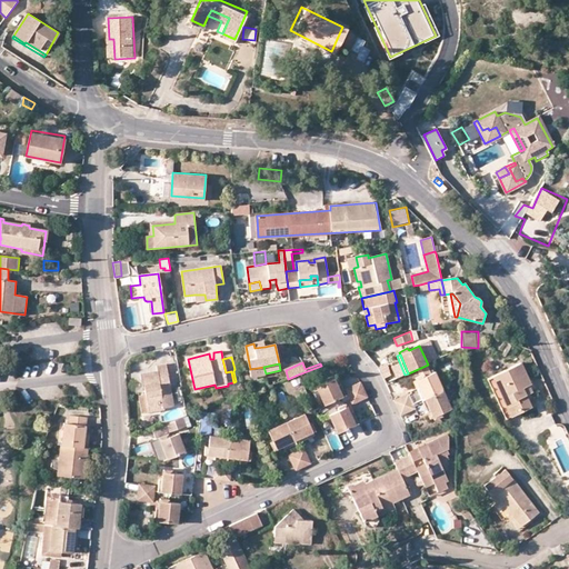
[(530,408),(525,397),(521,390),(528,386),(530,385),(519,363),(492,378),(510,417),(530,408)]
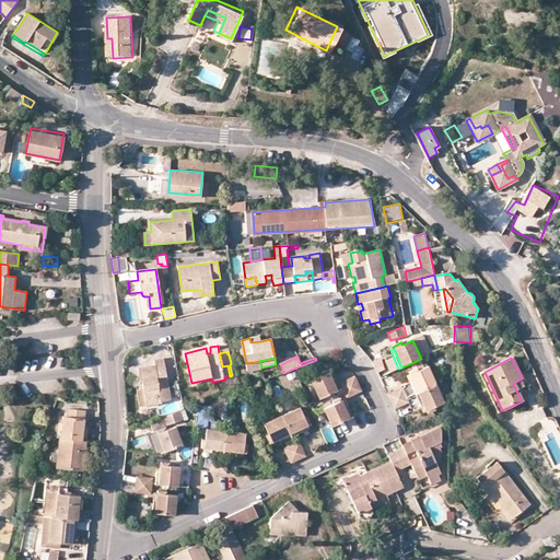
[(161,403),(171,399),(163,359),(154,361),(155,366),(138,370),(140,382),(142,382),(144,381),(144,385),(142,385),(143,389),(147,406),(161,404),(161,403)]
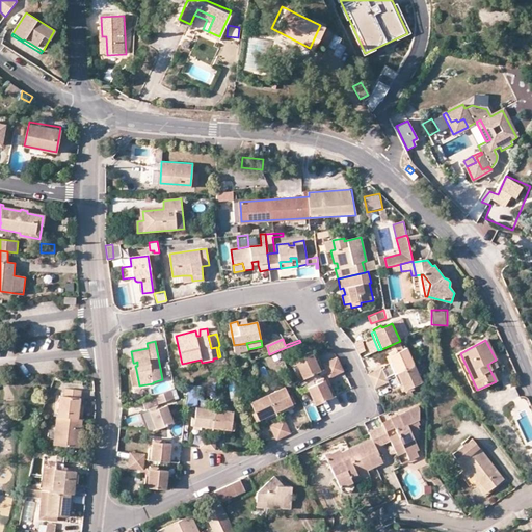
[(248,349),(246,343),(234,345),(236,352),(248,349)]
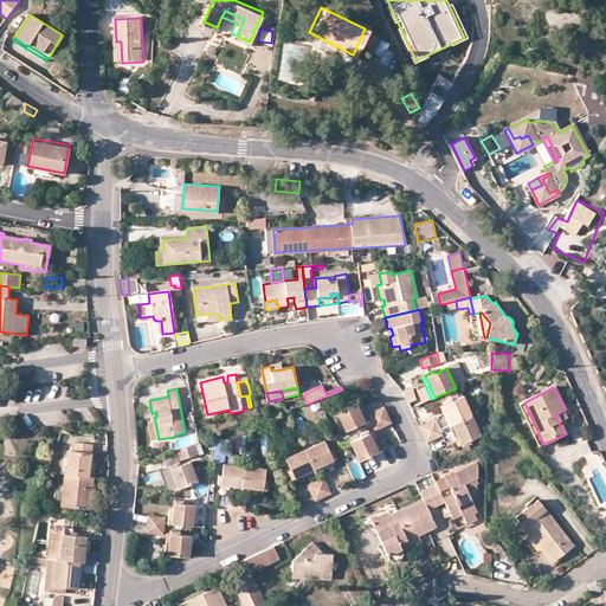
[(443,403),(444,405),(452,425),(474,416),(465,397),(453,401),(452,399),(443,403)]
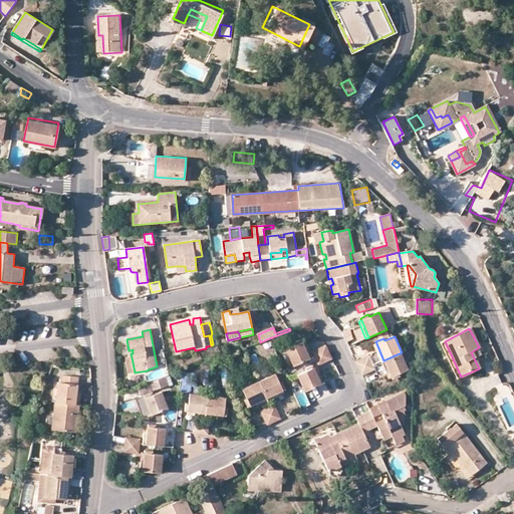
[(293,366),(309,358),(302,342),(301,340),(293,343),(294,346),(285,350),(293,366)]
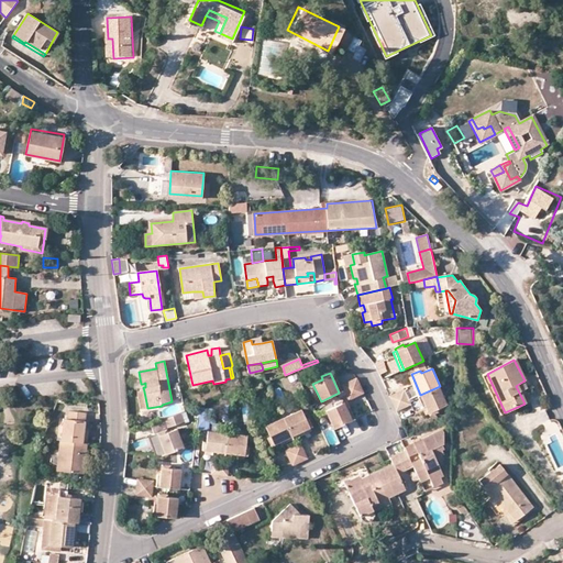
[(339,393),(342,392),(334,373),(331,375),(339,393)]
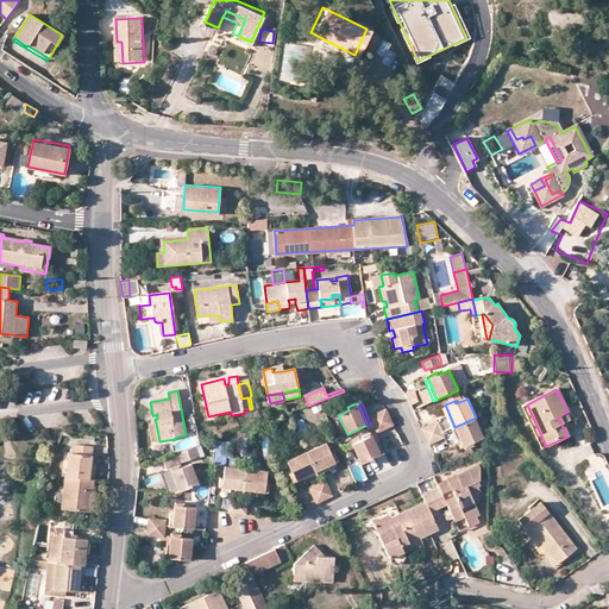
[(527,405),(522,407),(541,449),(546,446),(527,405)]
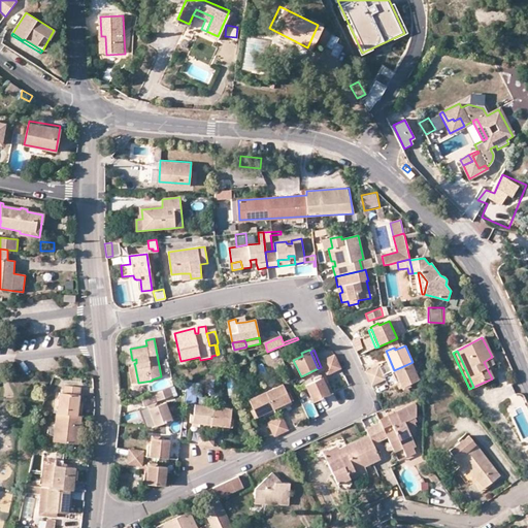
[(392,371),(394,370),(387,353),(384,354),(392,371)]
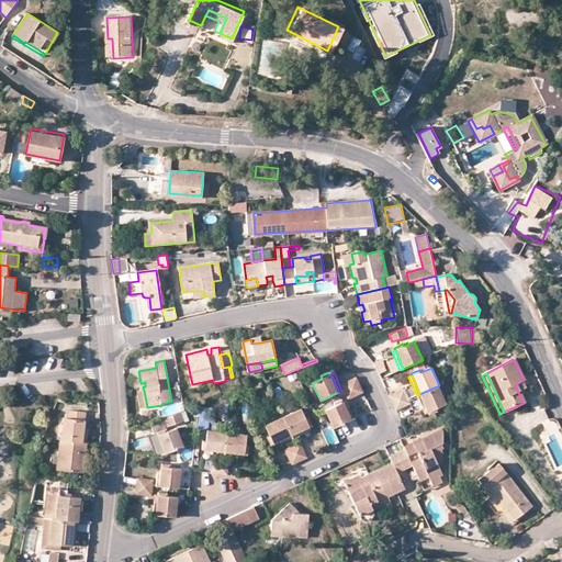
[(344,390),(345,392),(360,385),(356,379),(341,384),(344,390)]
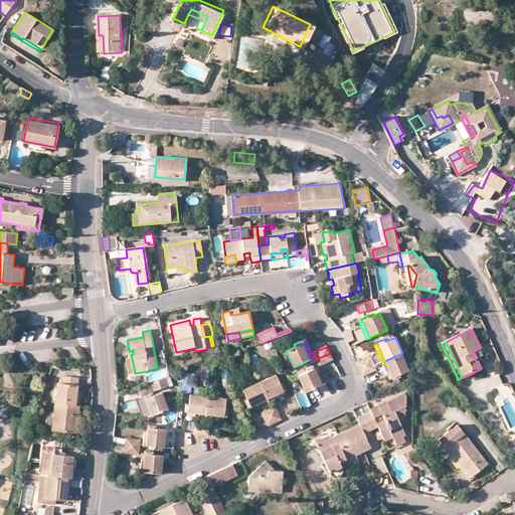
[(482,355),(478,349),(472,353),(475,359),(482,355)]
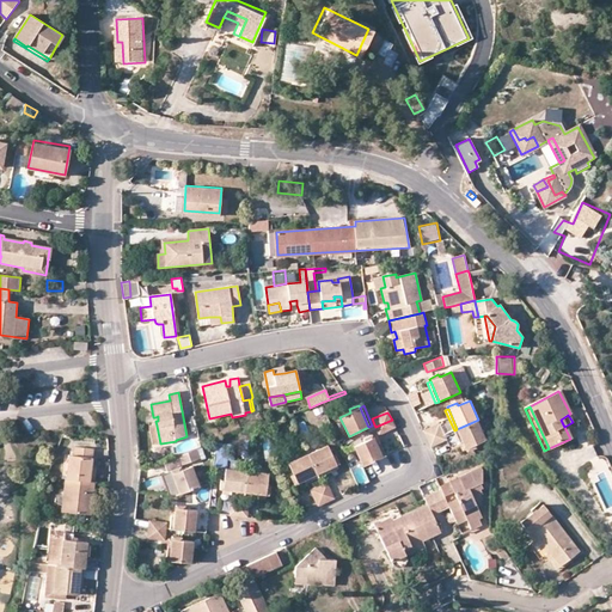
[(190,433),(197,432),(195,417),(188,418),(190,433)]
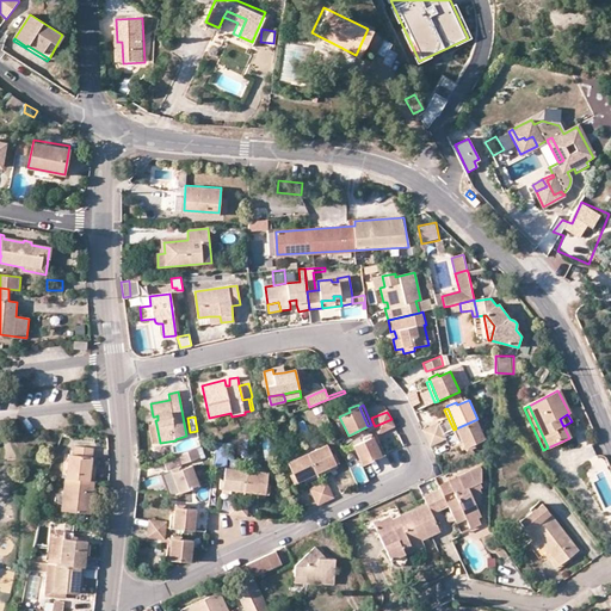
[(395,427),(392,419),(375,426),(378,434),(395,427)]
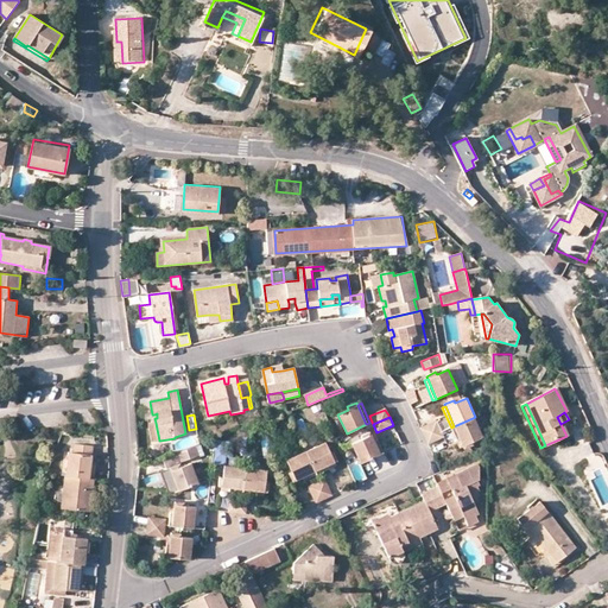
[(474,444),(473,442),(483,436),(475,417),(454,426),(463,445),(464,449),(474,444)]
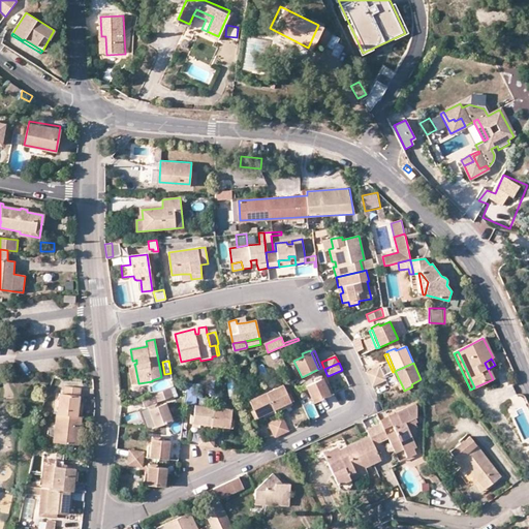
[(383,373),(380,367),(367,373),(370,380),(383,373)]
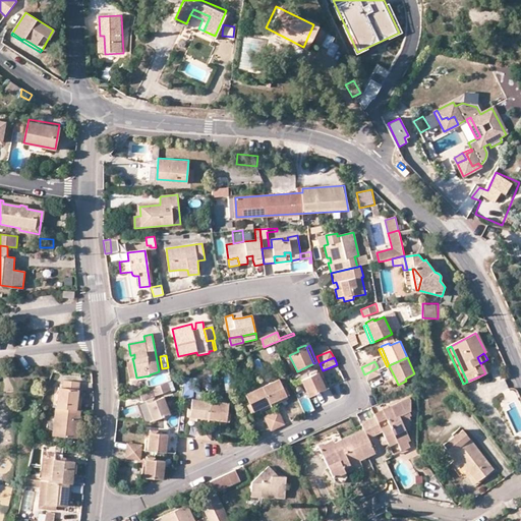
[(133,362),(127,363),(129,379),(136,378),(133,362)]
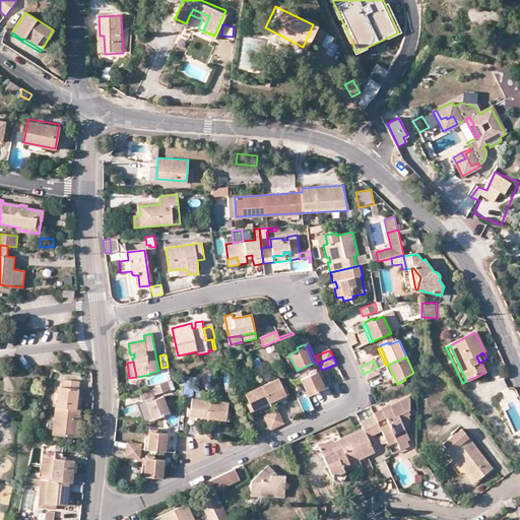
[(393,382),(396,381),(388,365),(386,366),(393,382)]
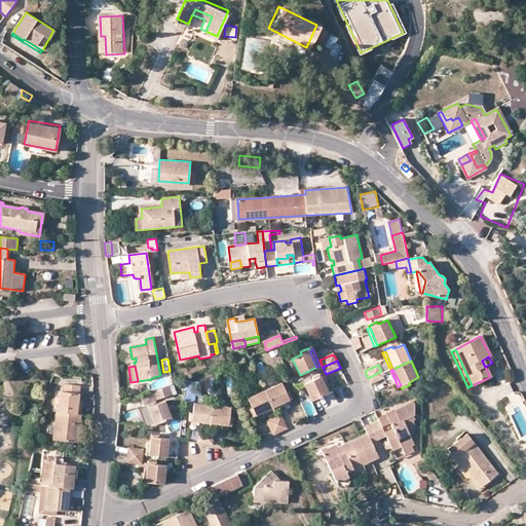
[(382,373),(381,371),(368,378),(371,385),(384,378),(382,373)]
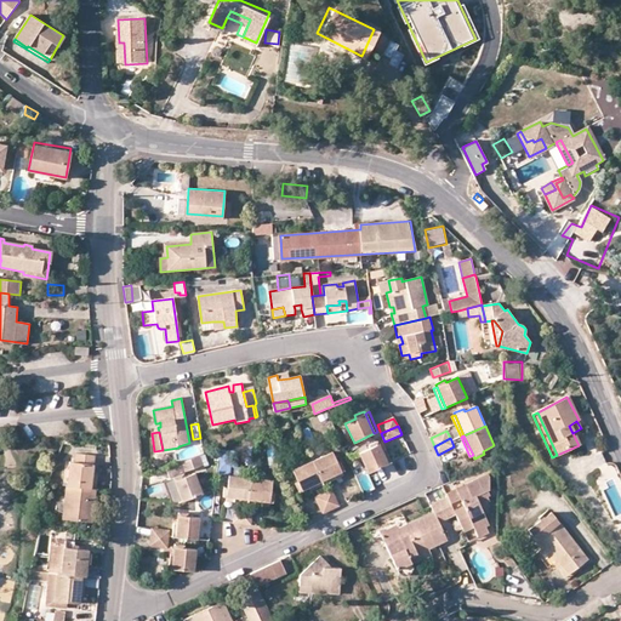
[(368,472),(387,463),(379,445),(377,442),(369,445),(370,449),(359,454),(368,472)]
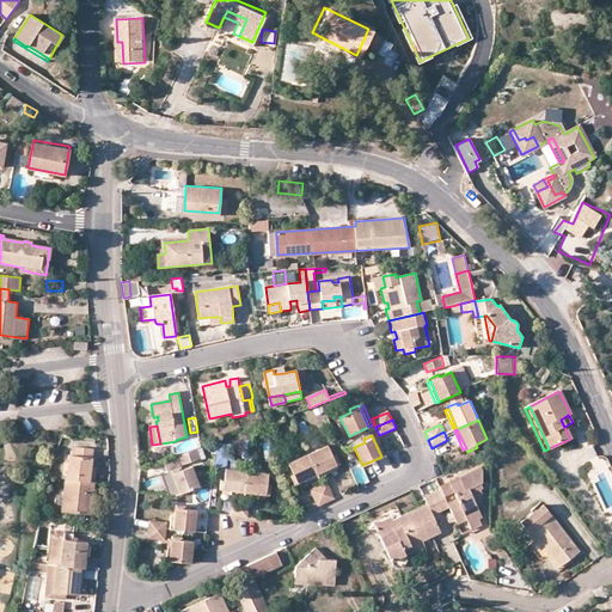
[(381,457),(385,456),(378,438),(373,439),(381,457)]
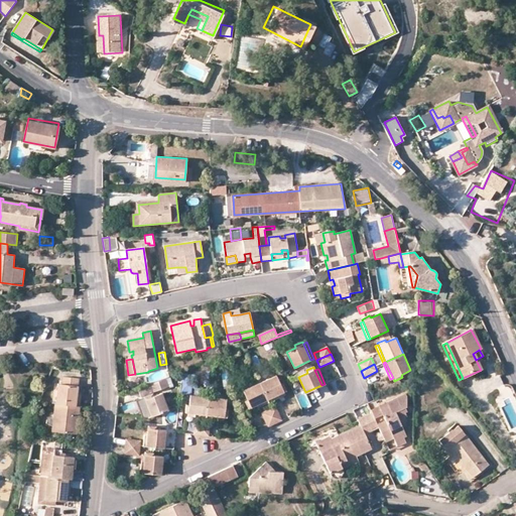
[(276,376),(260,383),(267,400),(283,393),(286,392),(282,384),(280,385),(276,376)]
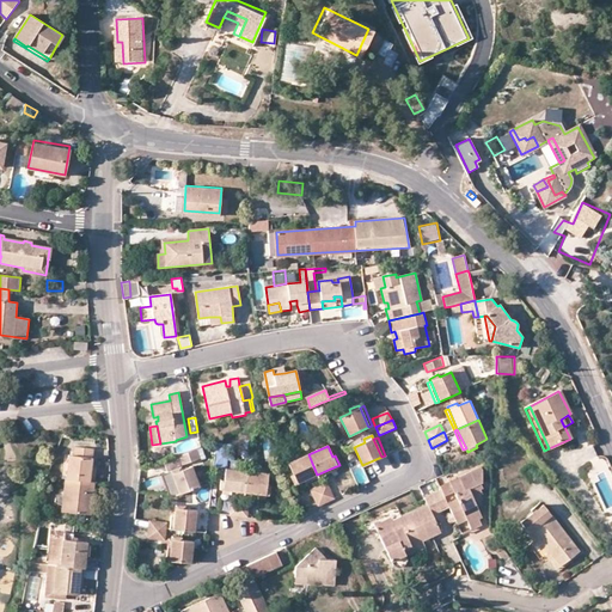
[(97,469),(92,469),(93,450),(77,447),(75,456),(69,456),(66,478),(96,482),(97,469)]
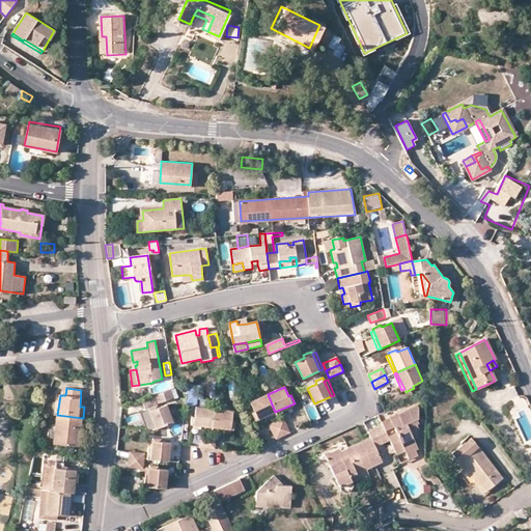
[(257,399),(268,394),(264,388),(254,393),(257,399)]
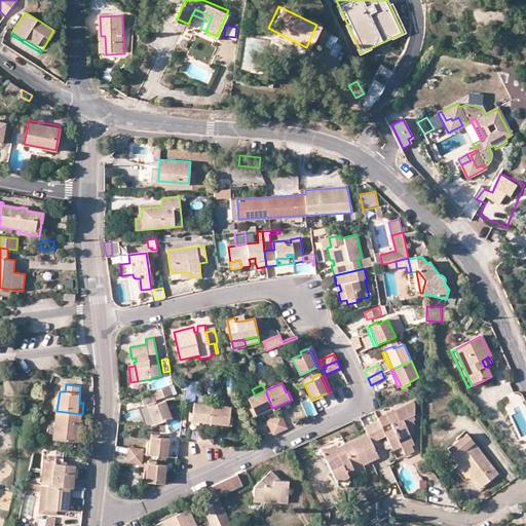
[(172,393),(170,385),(154,391),(157,400),(172,393)]
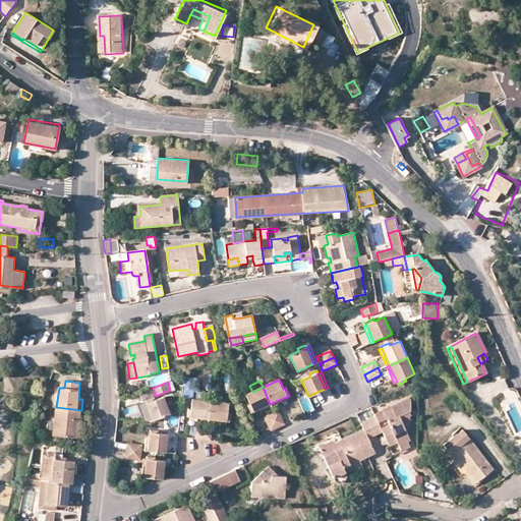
[(419,386),(411,389),(410,400),(418,400),(419,386)]
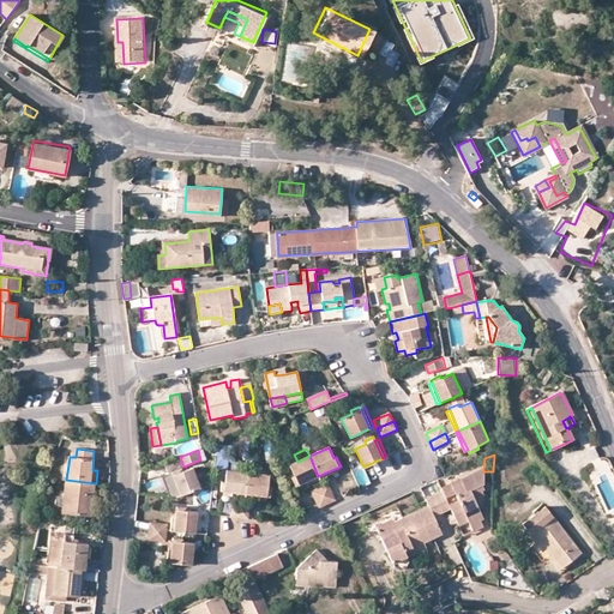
[(295,486),(299,485),(318,476),(309,456),(298,462),(289,465),(294,476),(292,477),(295,486)]
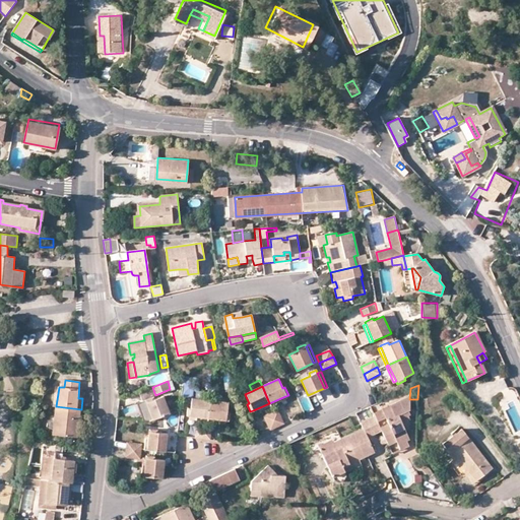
[(145,399),(152,397),(149,387),(139,391),(143,401),(145,399)]
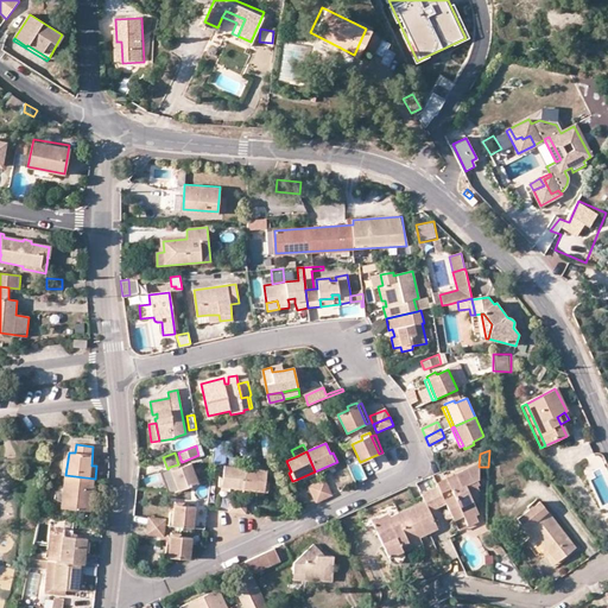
[(170,467),(171,470),(178,491),(198,483),(190,463),(179,468),(178,464),(170,467)]
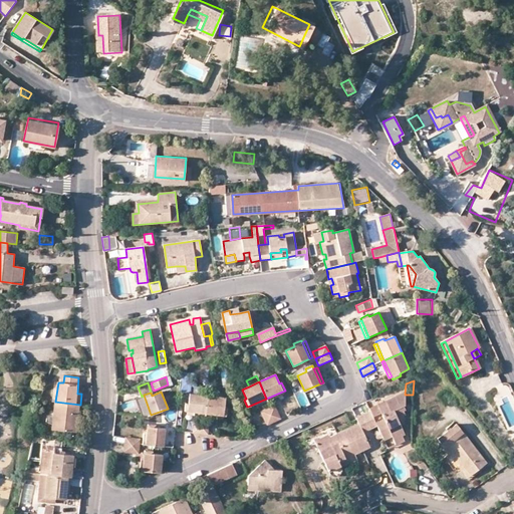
[(284,394),(282,392),(266,399),(268,402),(284,394)]
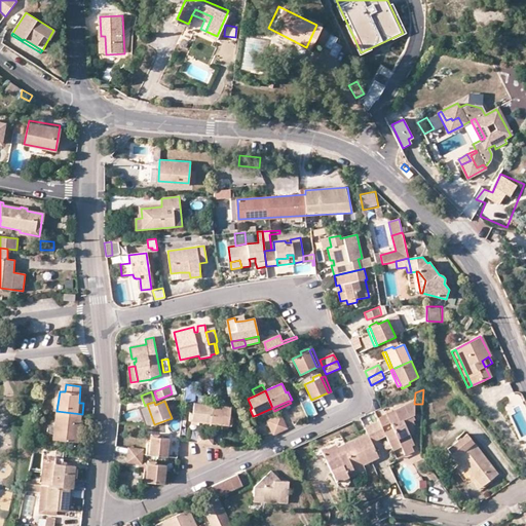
[(189,421),(191,421),(210,423),(212,405),(194,403),(192,413),(190,413),(189,421)]
